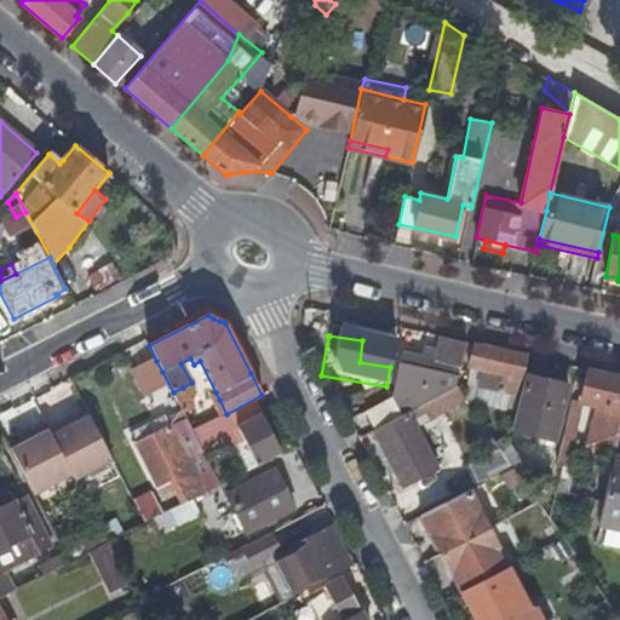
[(466,342),(441,337),(438,350),(425,346),(422,359),(403,354),(395,388),(422,394),(418,408),(424,405),(457,388),(466,342)]
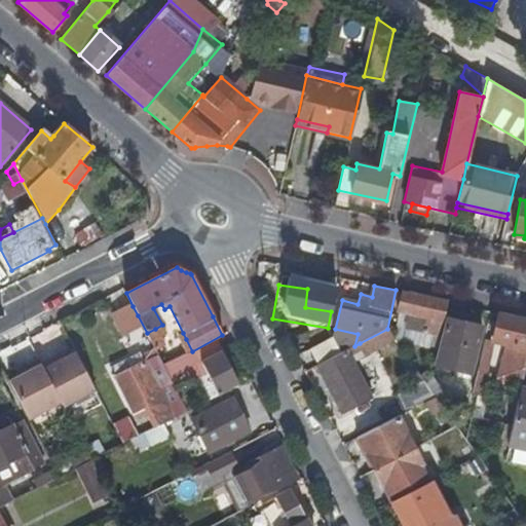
[(439,334),(446,302),(402,292),(398,310),(426,316),(423,330),(439,334)]
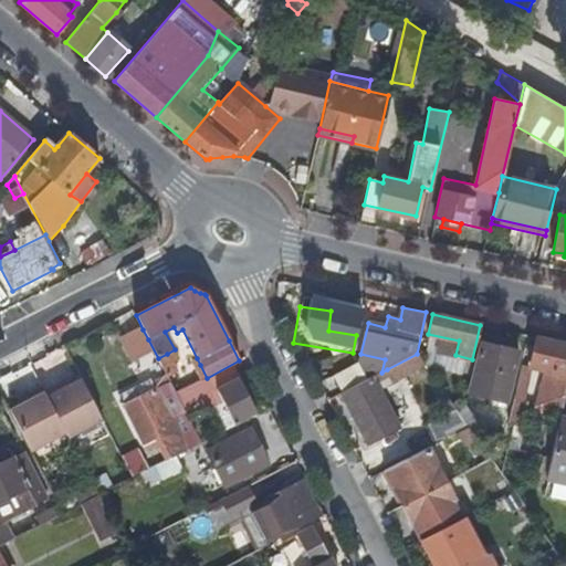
[(196,367),(200,365),(197,358),(182,329),(177,333),(174,327),(165,332),(175,349),(177,348),(184,362),(175,367),(180,378),(197,369),(196,367)]
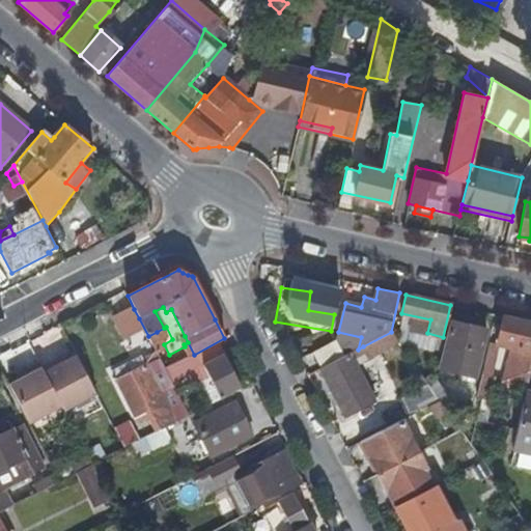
[(113,322),(122,344),(148,336),(139,318),(134,309),(113,322)]
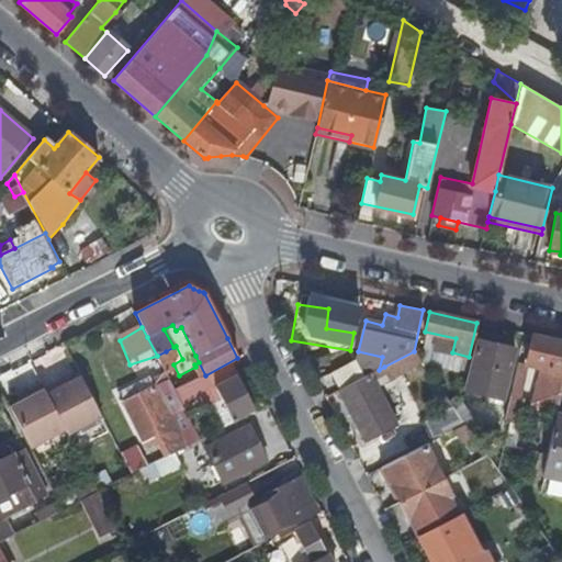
[(525,363),(526,363),(554,370),(551,386),(532,382),(528,401),(546,405),(549,393),(560,396),(561,386),(561,343),(531,336),(525,363)]
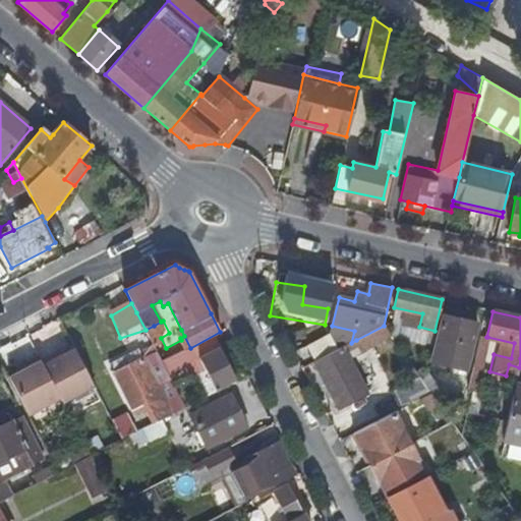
[(443,315),(438,336),(446,338),(442,356),(468,362),(478,323),(443,315)]
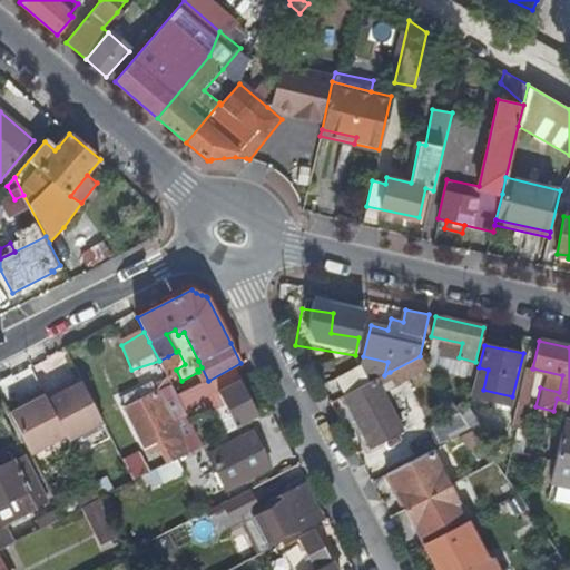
[(178,351),(176,352),(168,356),(176,370),(185,364),(178,351)]
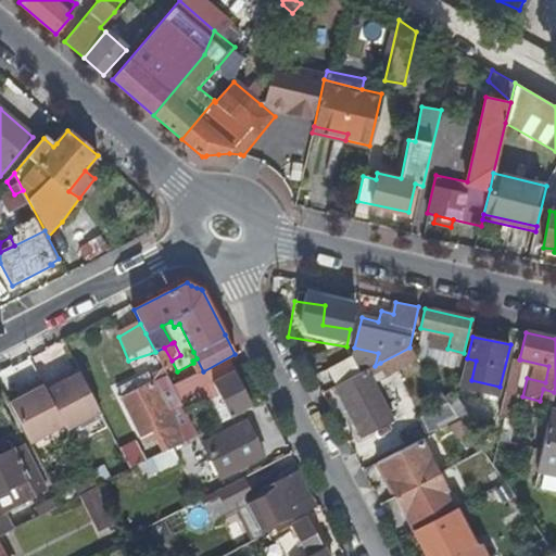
[(182,381),(177,371),(172,361),(164,348),(155,352),(167,376),(173,387),(182,381)]
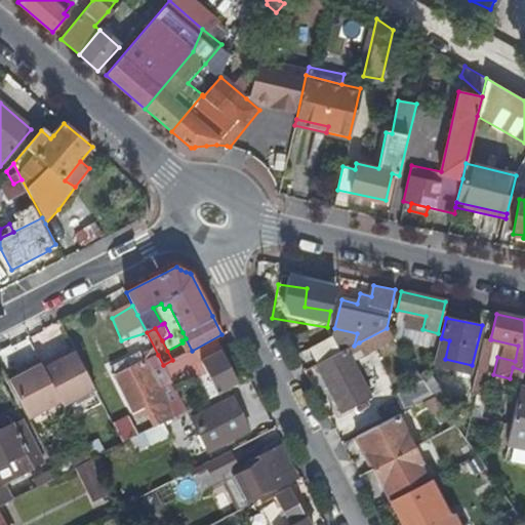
[(366,355),(395,339),(387,328),(359,342),(366,355)]
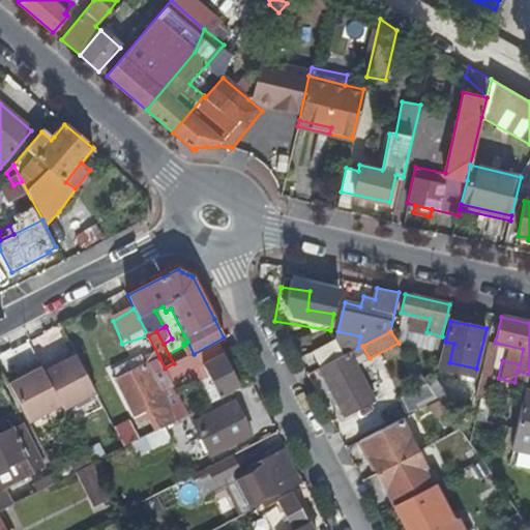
[(349,354),(342,340),(320,351),(327,365),(349,354)]
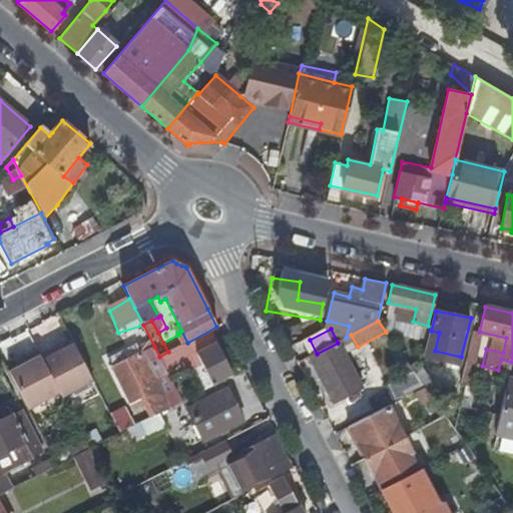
[(187,343),(181,331),(177,333),(178,335),(183,345),(187,343)]
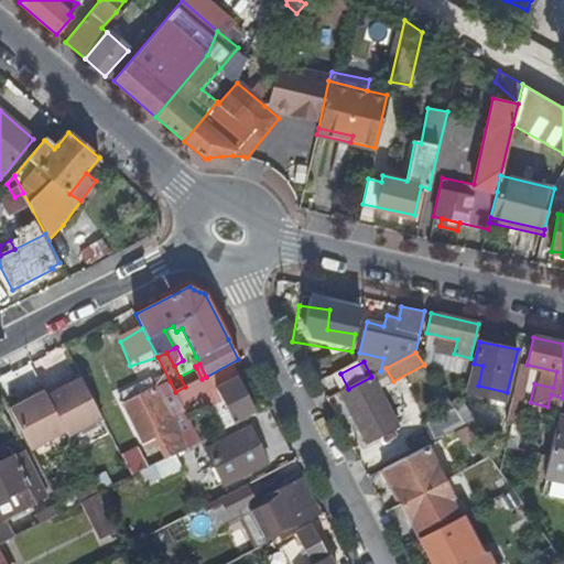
[(528,365),(527,365),(519,364),(506,420),(510,421),(514,422),(528,365)]
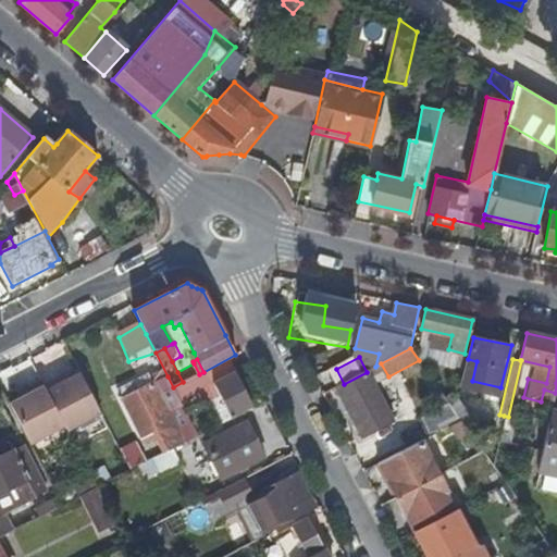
[(199,374),(194,363),(177,372),(183,382),(196,375),(199,374)]
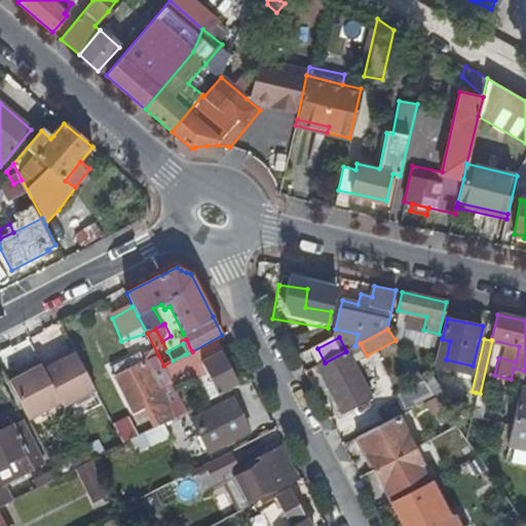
[(194,379),(205,402),(228,390),(237,385),(221,351),(201,361),(207,373),(194,379)]
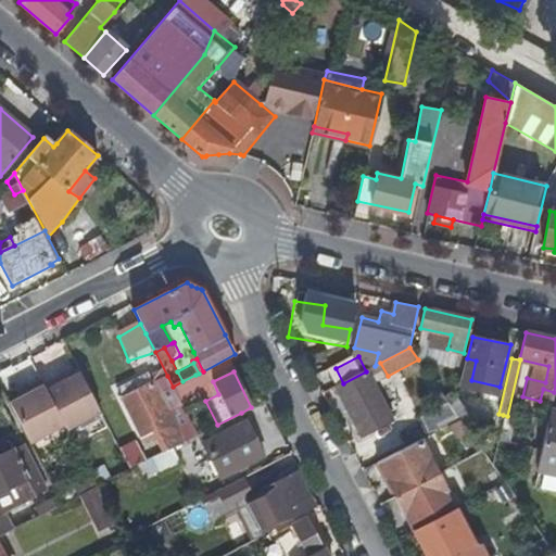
[(67,432),(101,415),(79,374),(61,382),(59,378),(43,386),(41,381),(26,389),(28,393),(10,403),(32,445),(65,428),(67,432)]
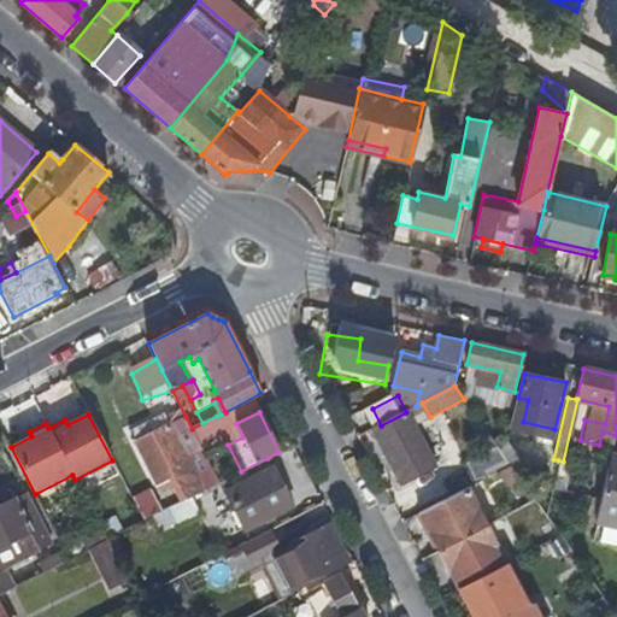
[(225,432),(217,416),(203,423),(192,429),(199,445),(225,432)]
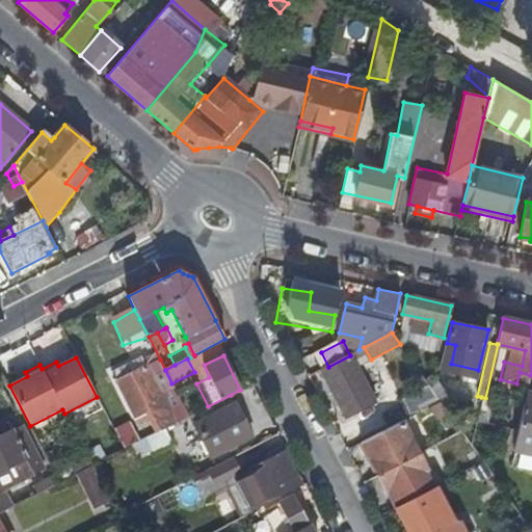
[(352,358),(323,375),(346,418),(375,402),(352,358)]
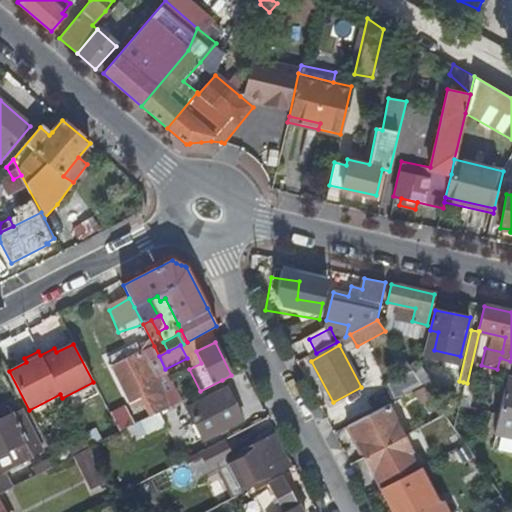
[(154,346),(129,358),(112,366),(131,403),(140,399),(150,418),(182,401),(165,369),(159,356),(154,346)]
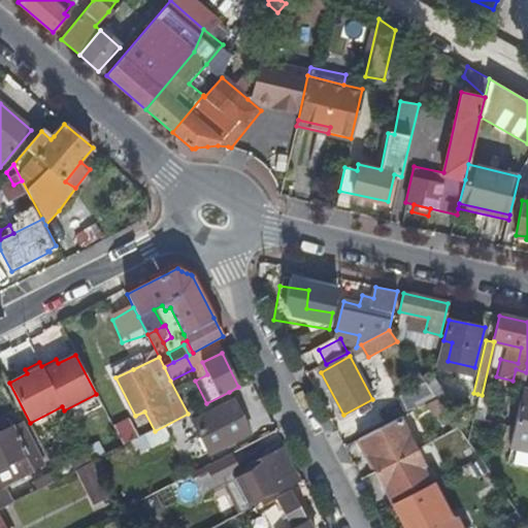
[(110,368),(116,377),(133,369),(128,360),(110,368)]
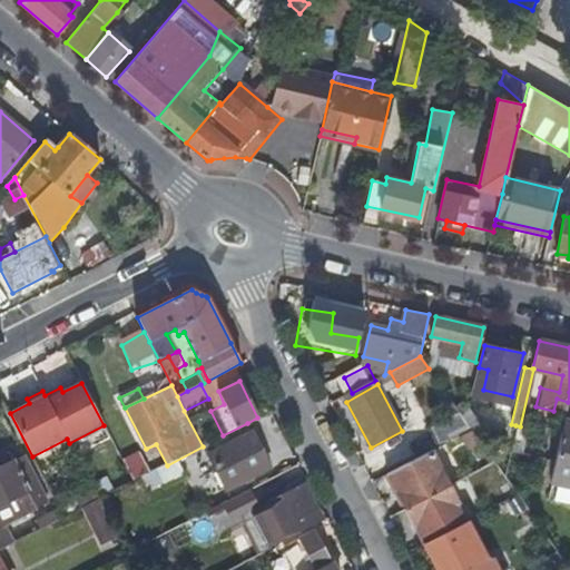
[(436,443),(469,425),(459,411),(429,428),(436,443)]
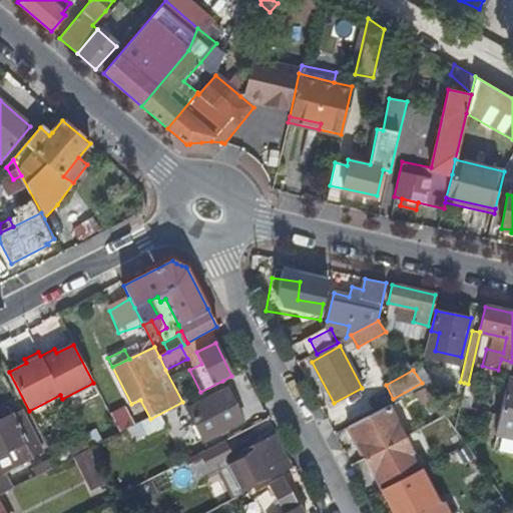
[(493,434),(512,439),(512,378),(507,377),(498,414),(493,434)]
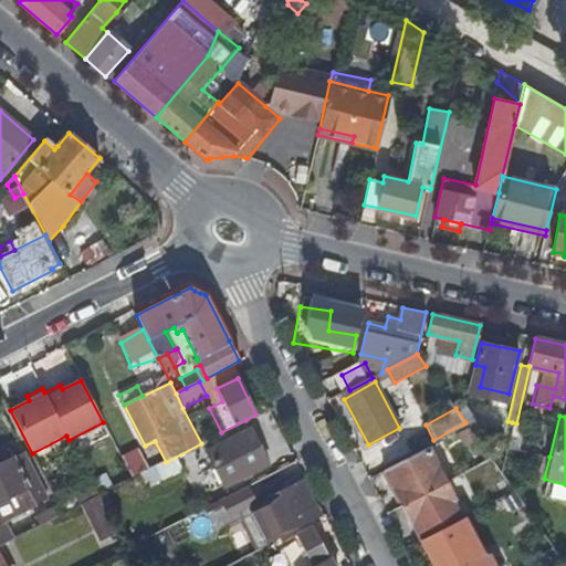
[(266,463),(245,420),(221,432),(201,443),(223,485),(266,463)]
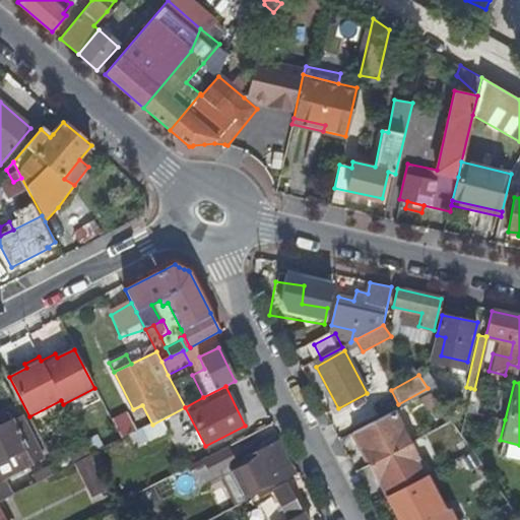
[(353,434),(371,465),(410,443),(393,411),(353,434)]
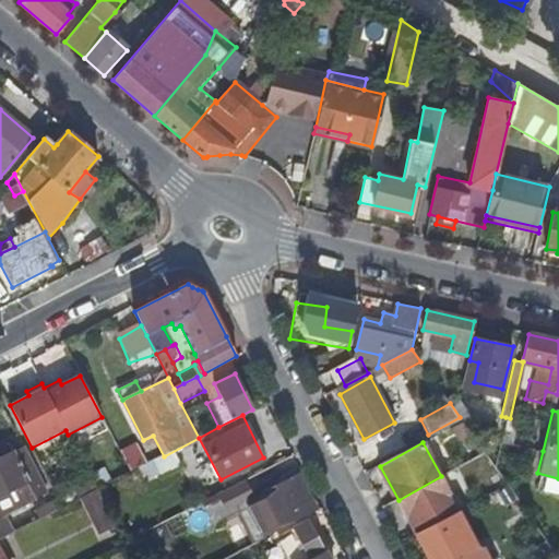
[(135,473),(151,465),(141,448),(125,456),(135,473)]
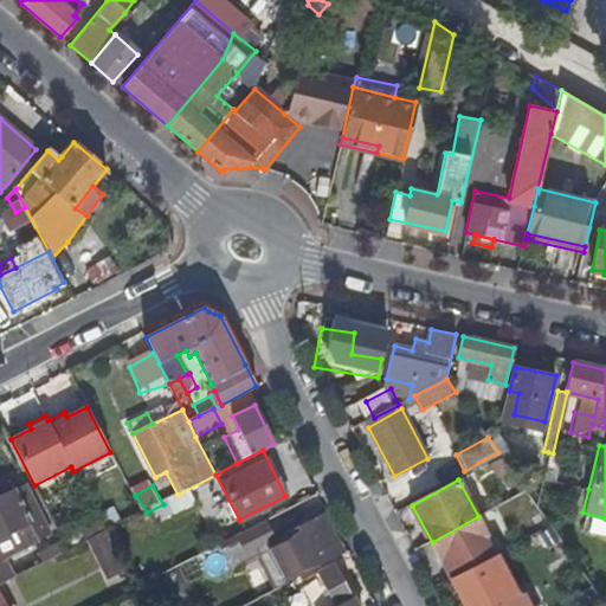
[(0,586),(69,550),(59,533),(51,536),(25,487),(0,498),(0,586)]
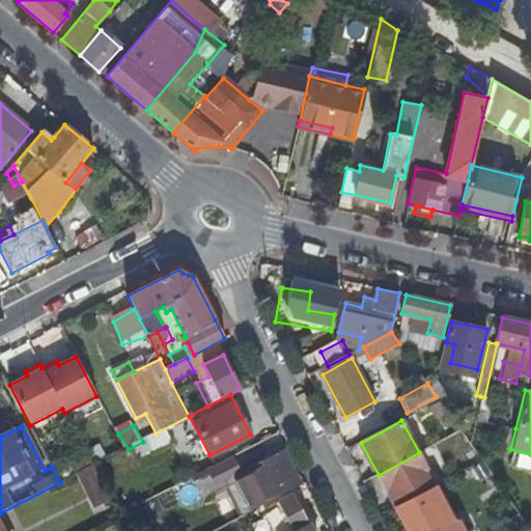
[(243,475),(259,506),(301,484),(284,452),(243,474),(243,475)]
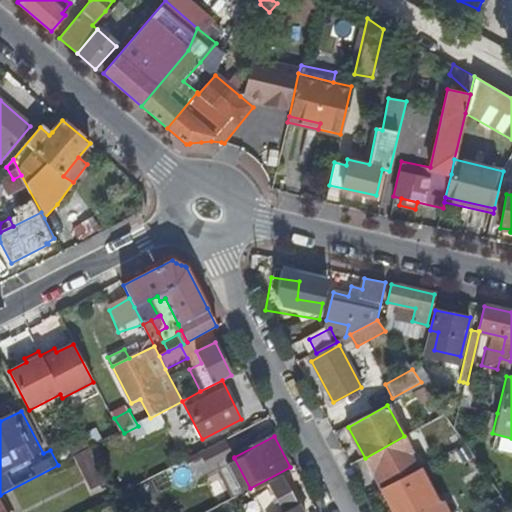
[(412,451),(404,436),(365,458),(373,472),(390,463),(393,469),(400,465),(405,475),(417,469),(408,453),(412,451)]
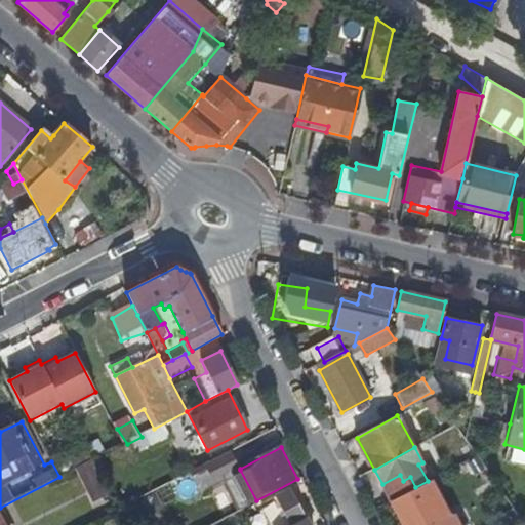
[(466,450),(471,459),(476,456),(471,447),(466,450)]
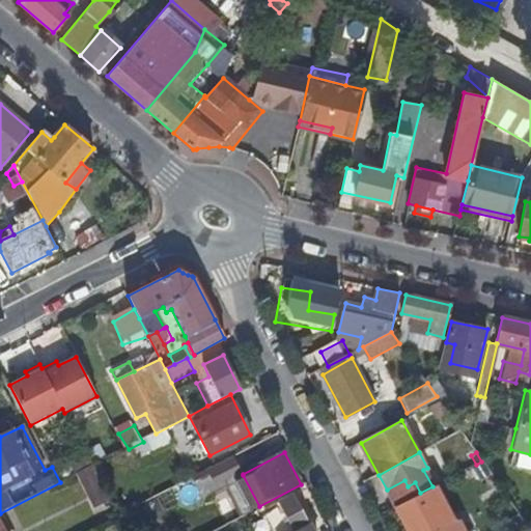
[(227,479),(219,465),(193,478),(201,494),(227,479)]
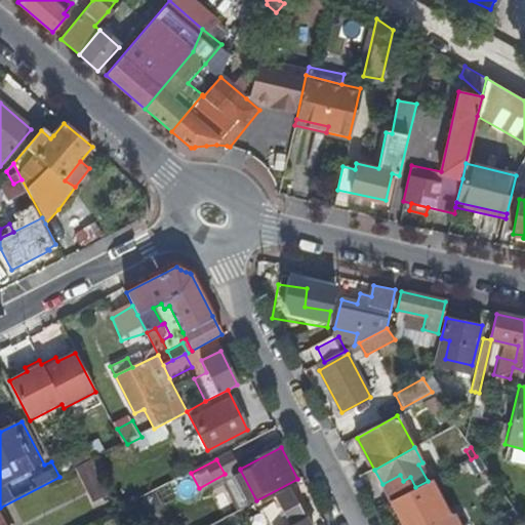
[(94,502),(109,495),(91,460),(76,469),(94,502)]
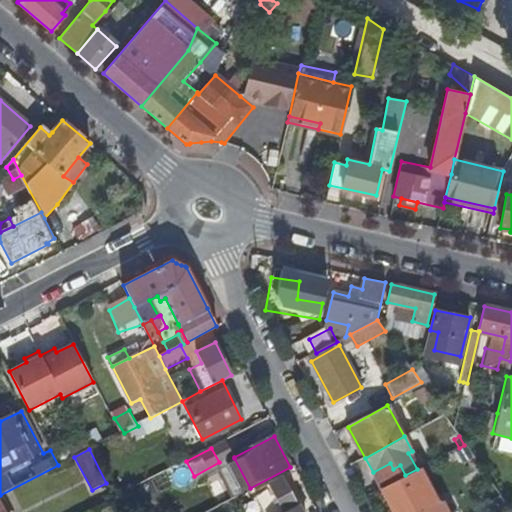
[(250,488),(234,458),(219,466),(236,497),(251,490),(250,488)]
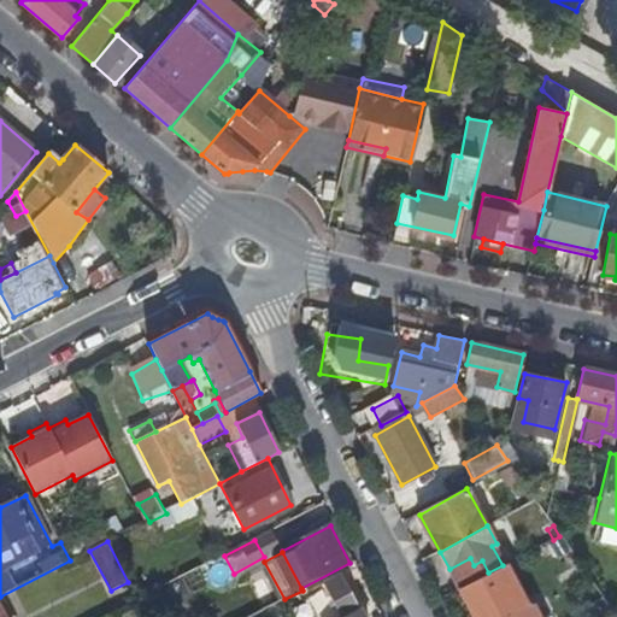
[(506,568),(460,592),(472,616),(515,616),(528,610),(506,568)]
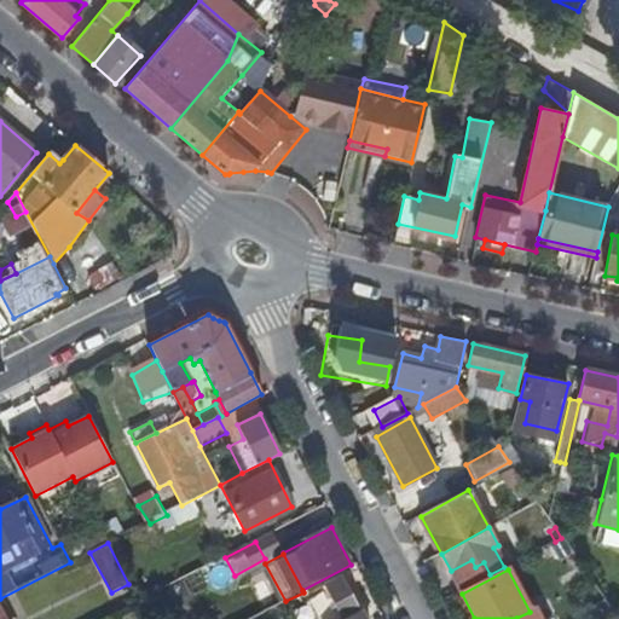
[(308,600),(318,618),(364,618),(342,576),(325,585),(328,590),(308,600)]
